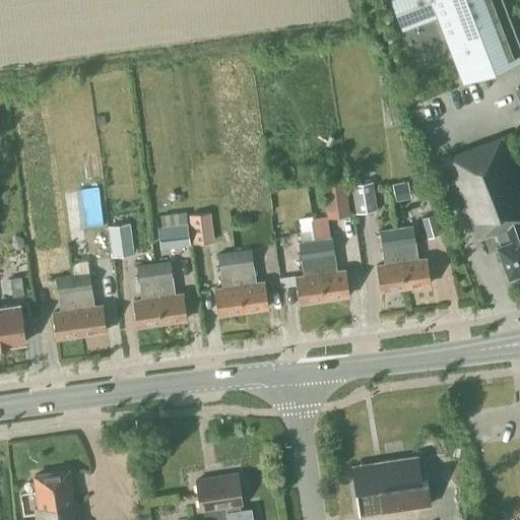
[(438,14),(463,80),(519,58),(519,46),(502,0),(391,0),(402,28),(438,14)]
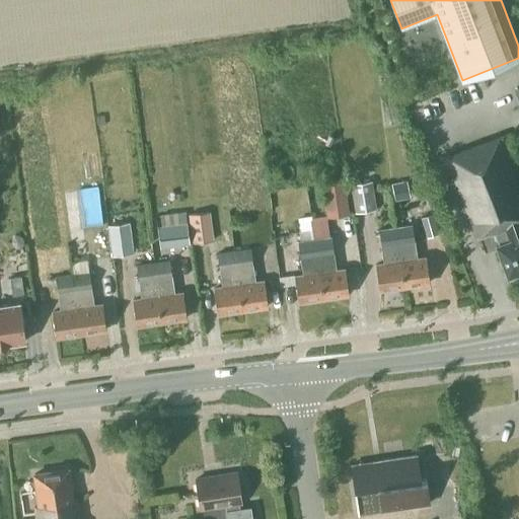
[(518,168),(507,135),(444,157),(474,238),(491,232),(492,234),(495,233),(499,244),(496,245),(507,277),(518,272),(518,168)]
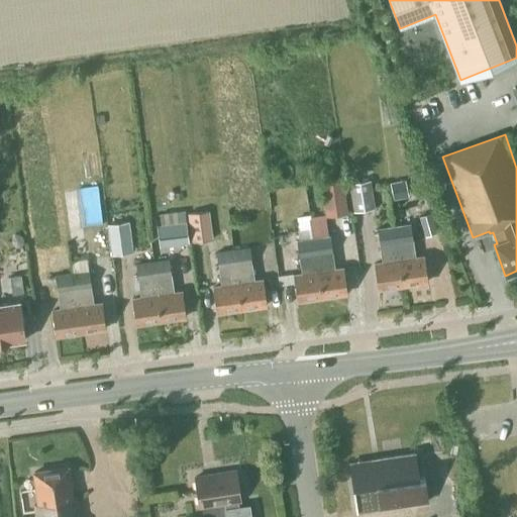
[(347,214),(342,177),(319,180),(324,217),(347,214)]
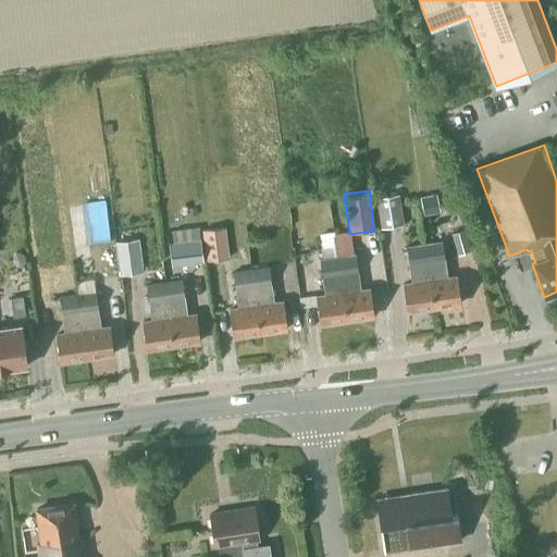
[(375,198),(380,230),(404,225),(399,194),(375,198)]
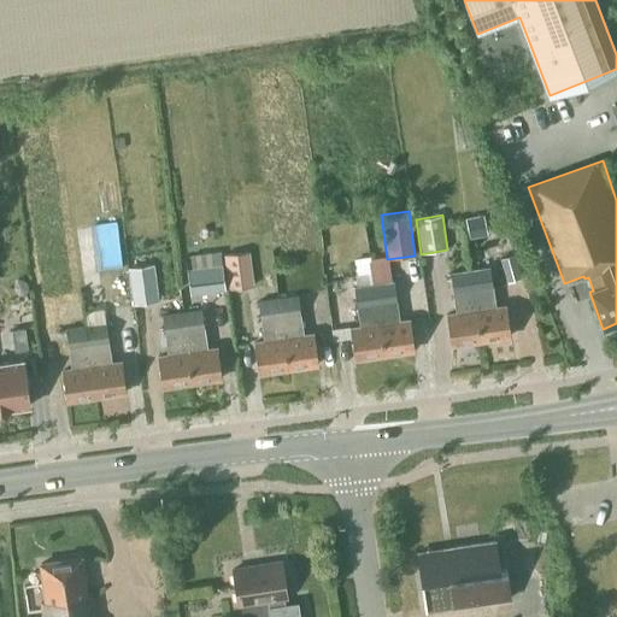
[(483,215),(464,218),(469,239),(487,235),(483,215)]
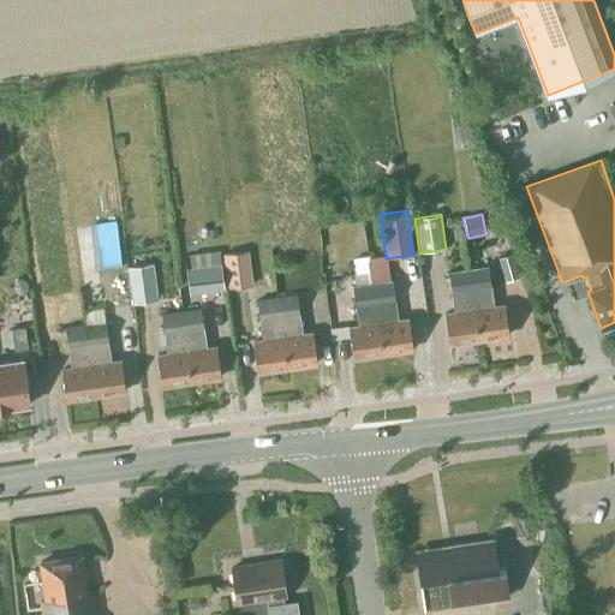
[(227,288),(252,285),(249,251),(222,255),(227,288)]
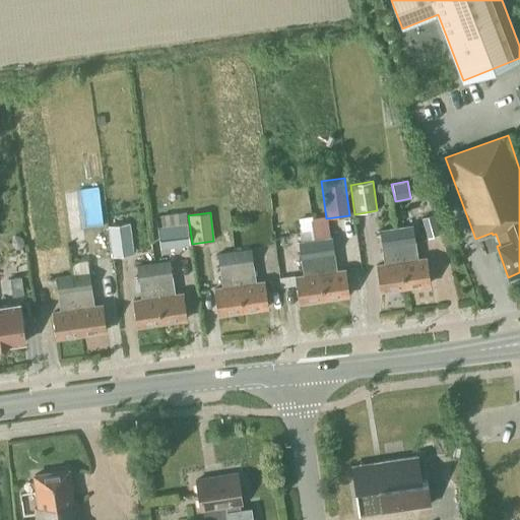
[(440,235),(434,214),(420,217),(426,239),(440,235)]
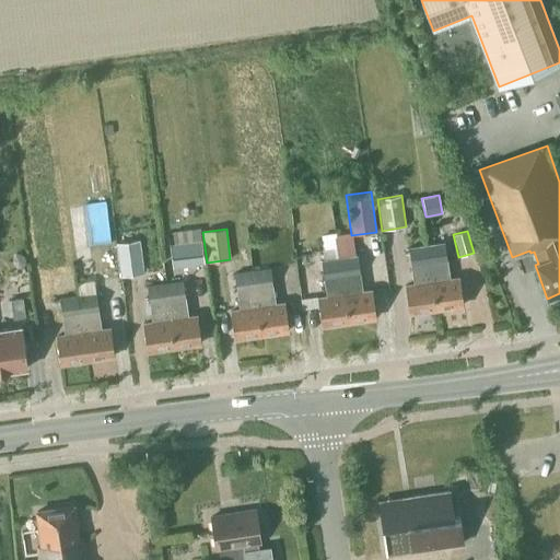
[(144,273),(139,240),(115,243),(120,277),(144,273)]
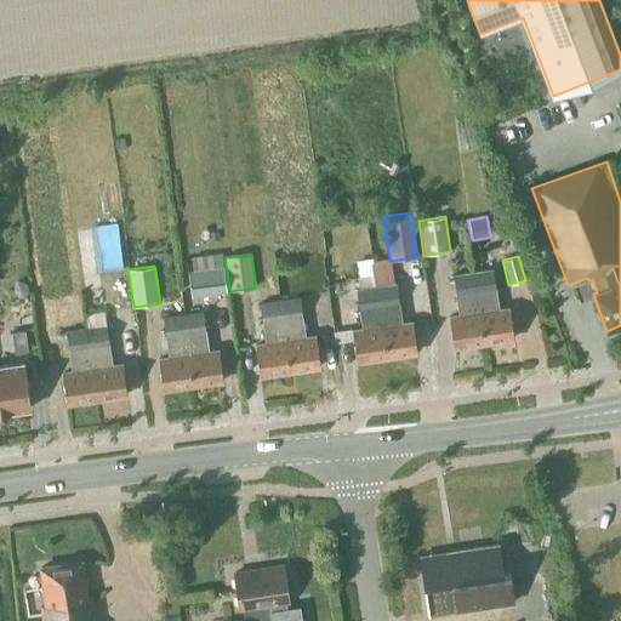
[(227,292),(223,266),(187,269),(191,297),(227,292)]
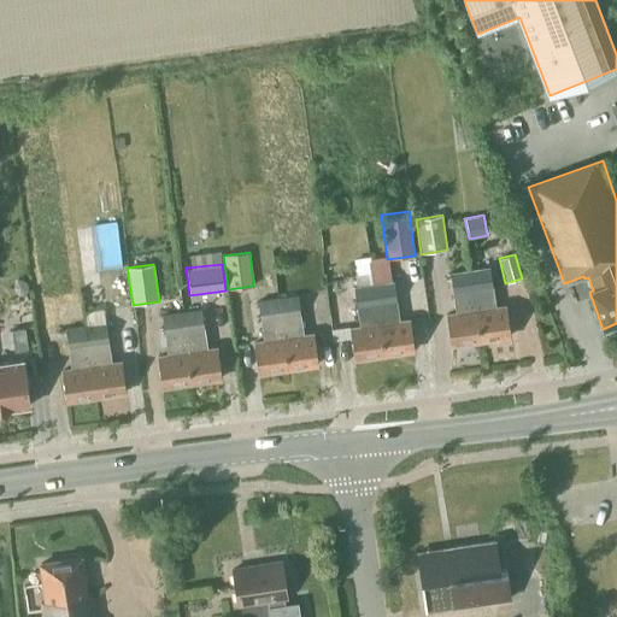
[(479,340),(509,335),(505,307),(495,309),(489,269),(469,272),(479,340)]
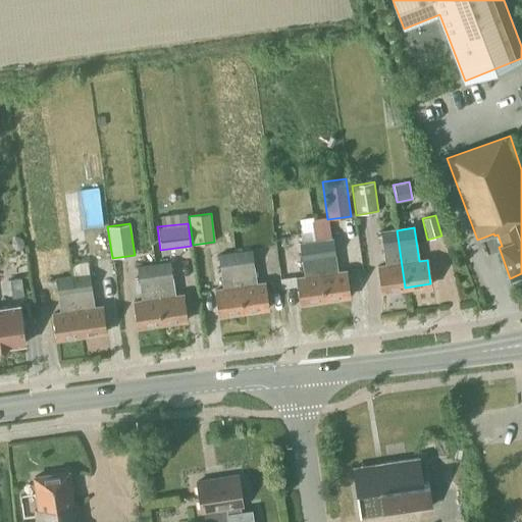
[(379,291),(405,288),(397,230),(379,232),(384,266),(376,267),(379,291)]
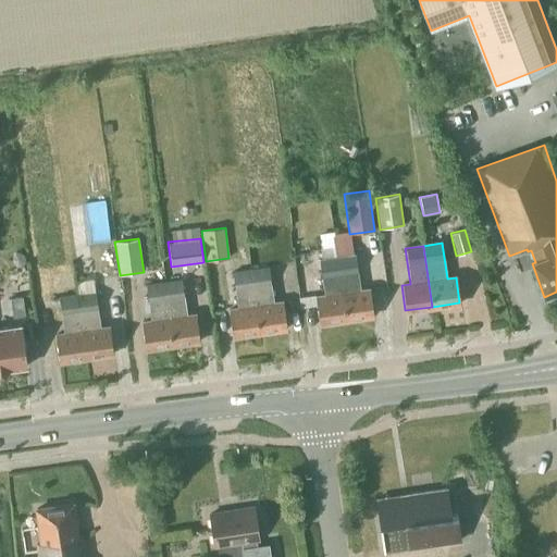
[(355,255),(354,255),(336,258),(346,320),(373,316),(369,289),(360,291),(355,255)]
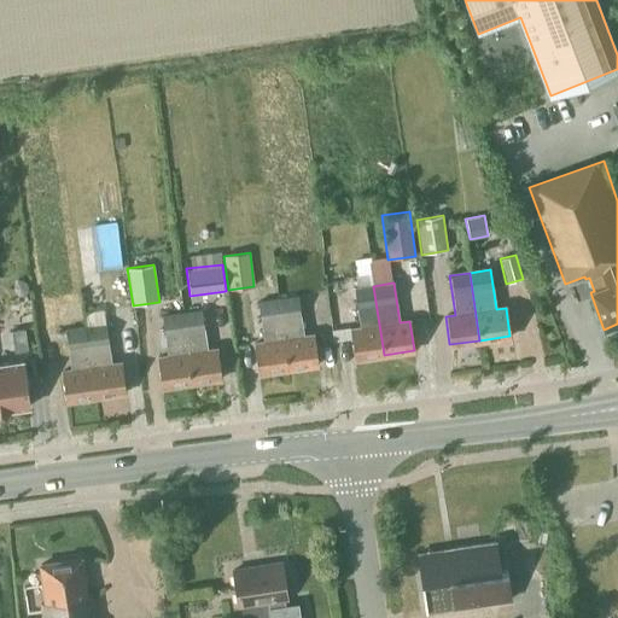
[(384,355),(373,286),(356,289),(355,289),(361,328),(350,331),(351,339),(355,360),(384,355)]
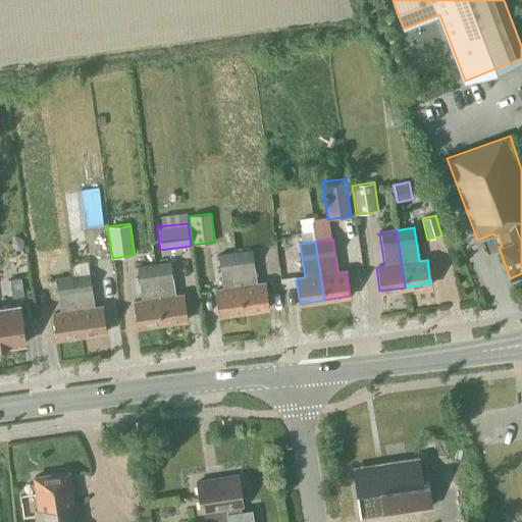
[(244,312),(268,308),(265,283),(257,284),(252,251),(236,253),(244,312)]
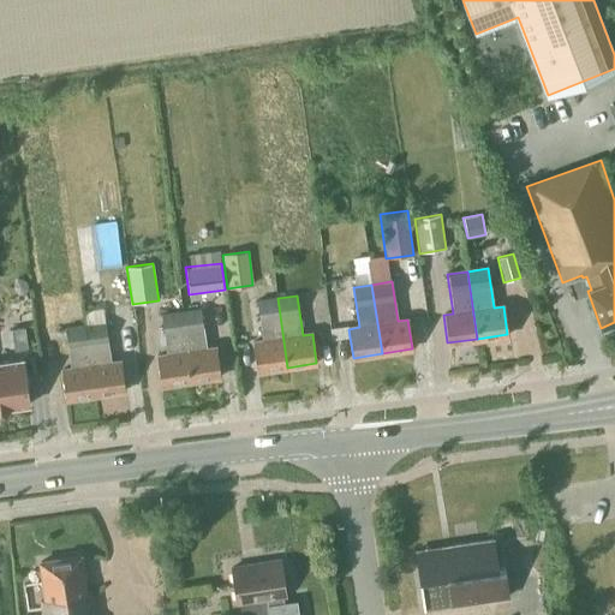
[(257,371),(287,368),(278,298),(257,302),(263,341),(254,342),(257,371)]
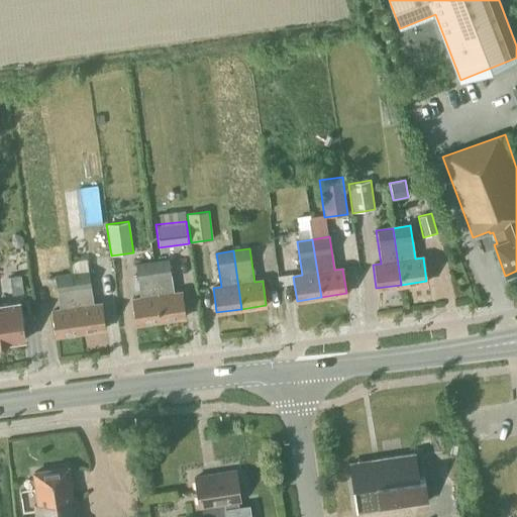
[(160,320),(184,317),(181,292),(174,293),(169,261),(151,263),(160,320)]
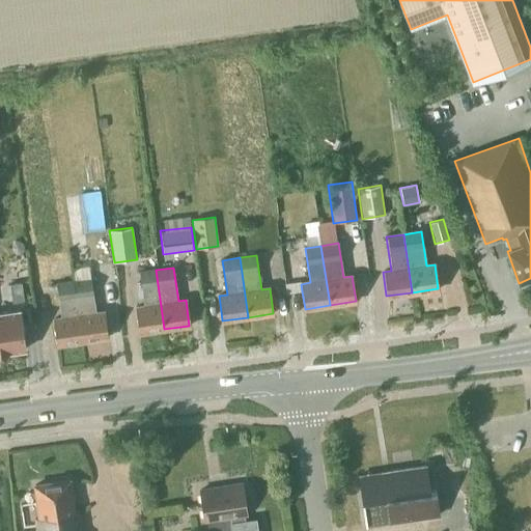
[(139,333),(164,329),(156,270),(140,273),(145,307),(136,308),(139,333)]
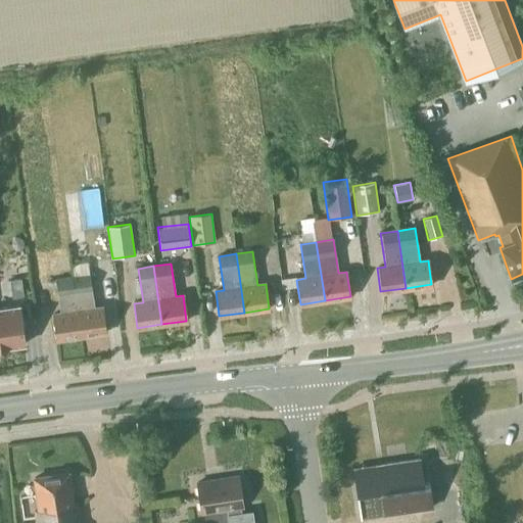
[(80,336),(104,333),(101,307),(93,308),(88,275),(72,277),(80,336)]
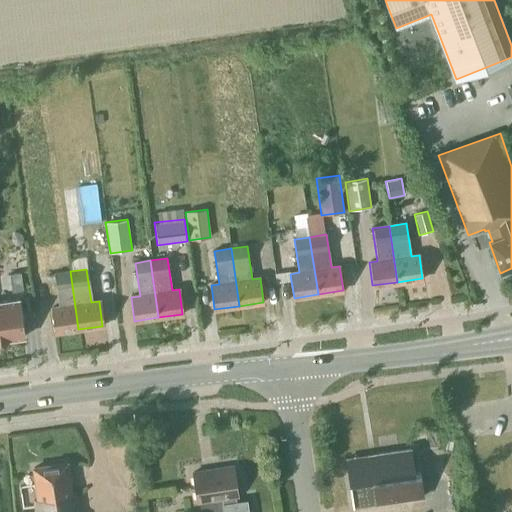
[(54,332),(78,329),(70,271),(54,274),(59,307),(51,308),(54,332)]
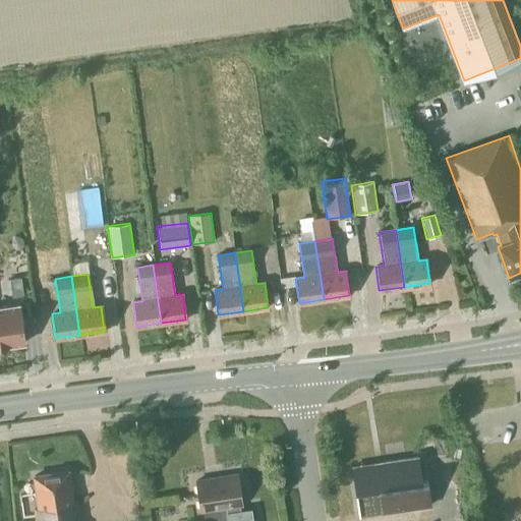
[(11,296),(23,295),(20,277),(9,279),(11,296)]
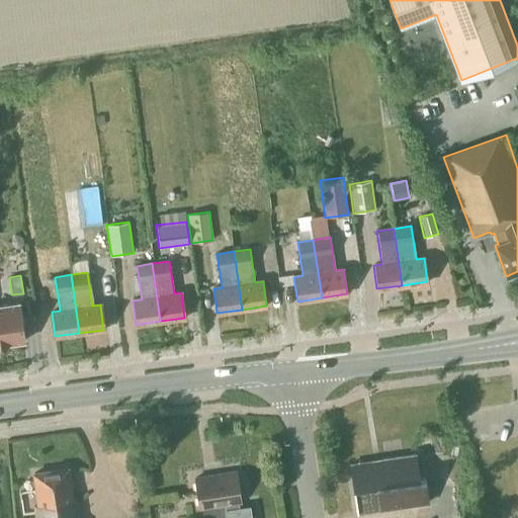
[(0,305),(0,344),(25,341),(19,301),(0,305)]
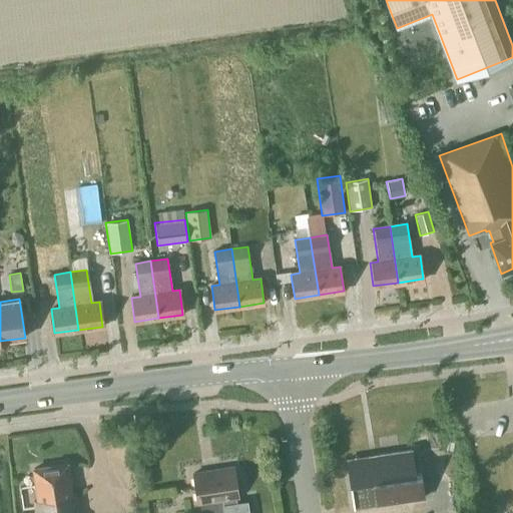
[(416,474),(413,451),(347,460),(354,508),(425,497),(421,474),(416,474)]
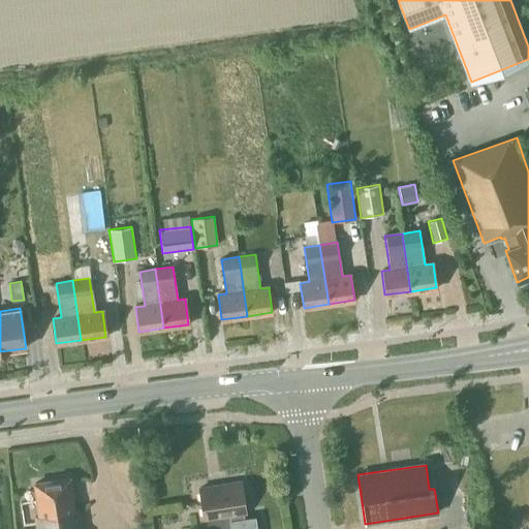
[(36,528),(80,528),(78,510),(73,510),(68,478),(34,484),(39,516),(34,517),(36,528)]
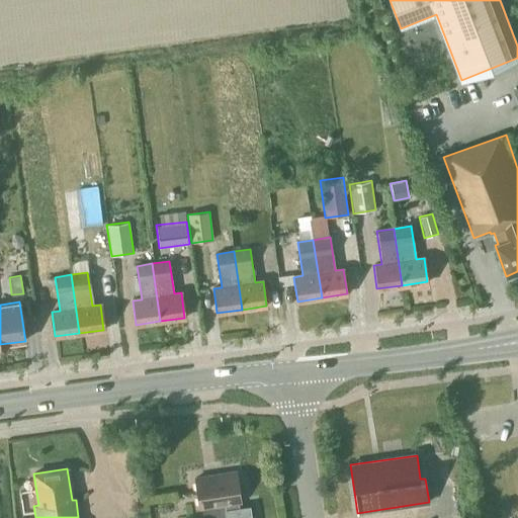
[(236,472),(195,479),(199,508),(200,509),(202,509),(223,506),(225,517),(252,517),(250,505),(239,507),(239,502),(241,502),(236,472)]
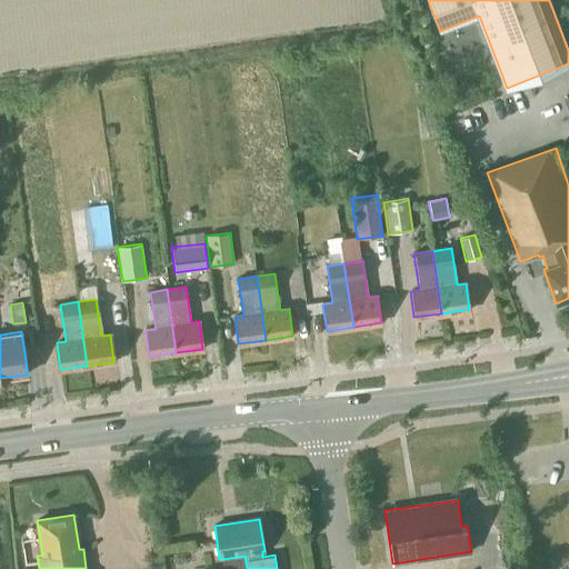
All buildings are outlined.
